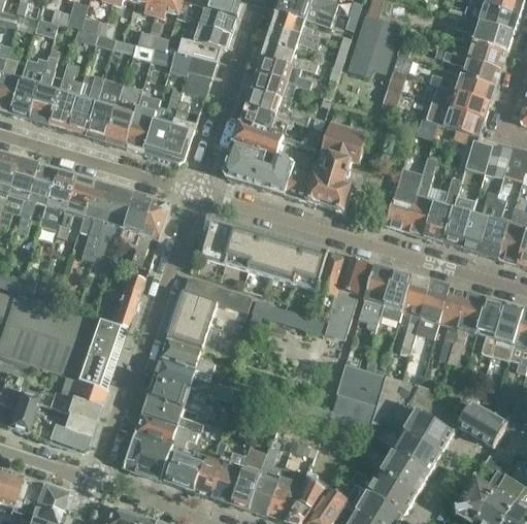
[(24,13),(27,2),(21,0),(18,0),(14,11),(19,12),(24,14),(24,13)]
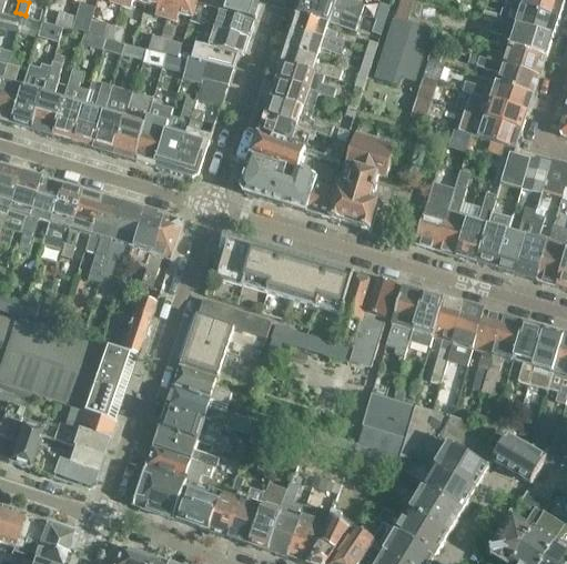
[(144,0),(144,1),(158,4),(154,13),(165,17),(170,0),(144,0)]
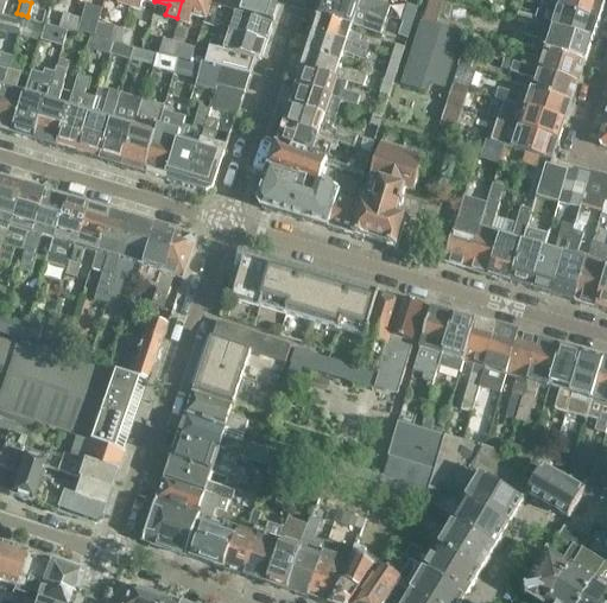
[(182,0),(177,18),(188,20),(191,12),(204,17),(210,0),(182,0)]
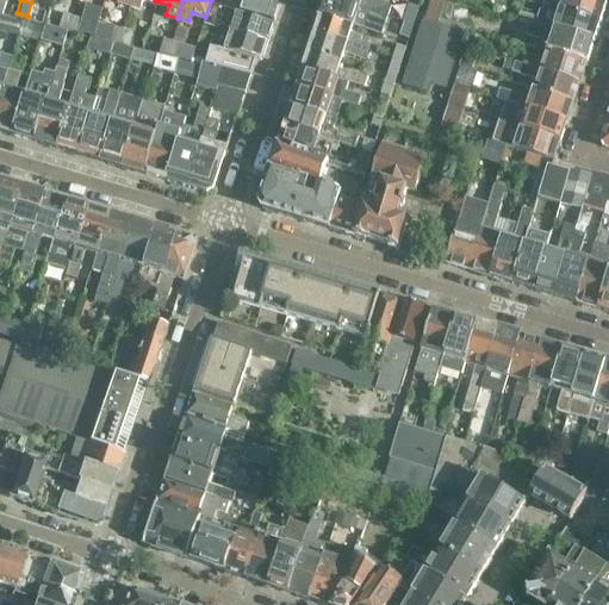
[(237,0),(235,10),(273,19),(278,2),(269,0),(237,0)]
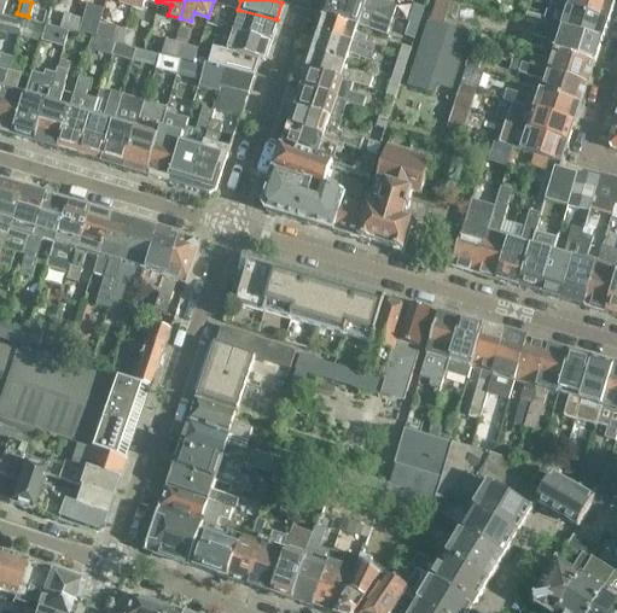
[(324,0),(320,12),(358,22),(358,21),(385,30),(391,13),(364,4),(349,0),(324,0)]
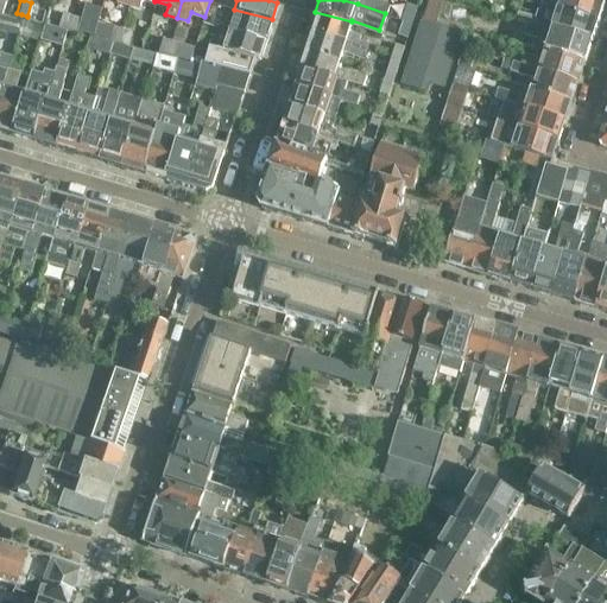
[(343,0),(358,4),(385,13),(389,2),(381,0),(343,0)]
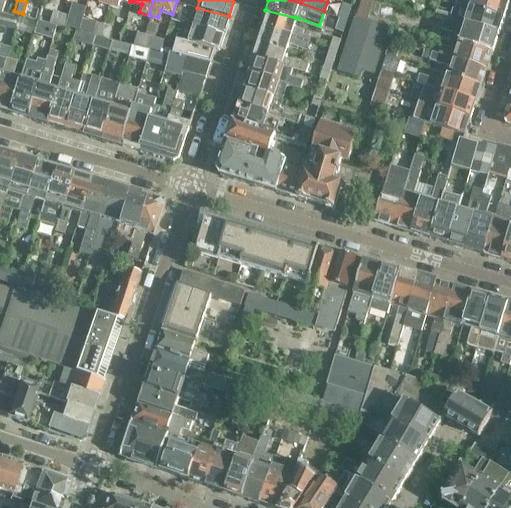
[(346,15),(351,3),(343,0),(339,13),(346,15)]
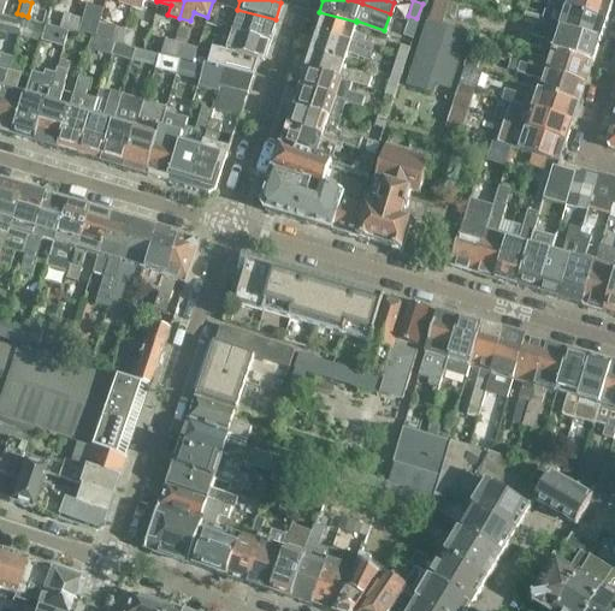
[(432,0),(427,18),(441,21),(444,9),(454,12),(457,0),(432,0)]
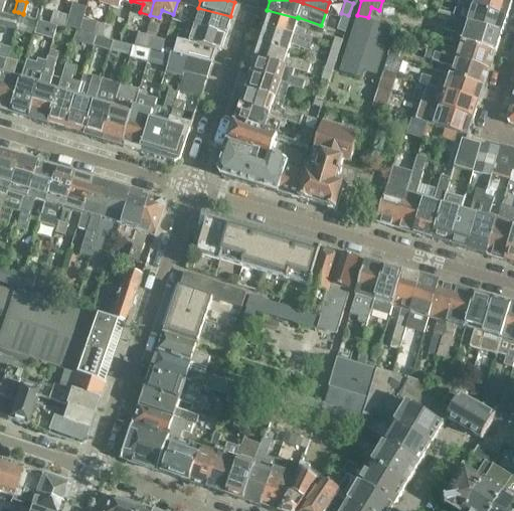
[(437,14),(466,21),(501,30),(506,13),(471,4),(459,0),(458,4),(455,6),(453,11),(438,7),(437,14)]
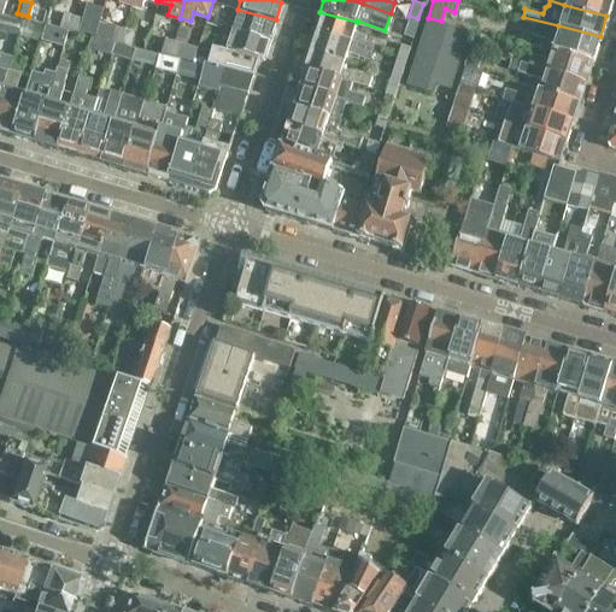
[(550,0),(564,5),(606,16),(611,0),(547,0),(550,0)]
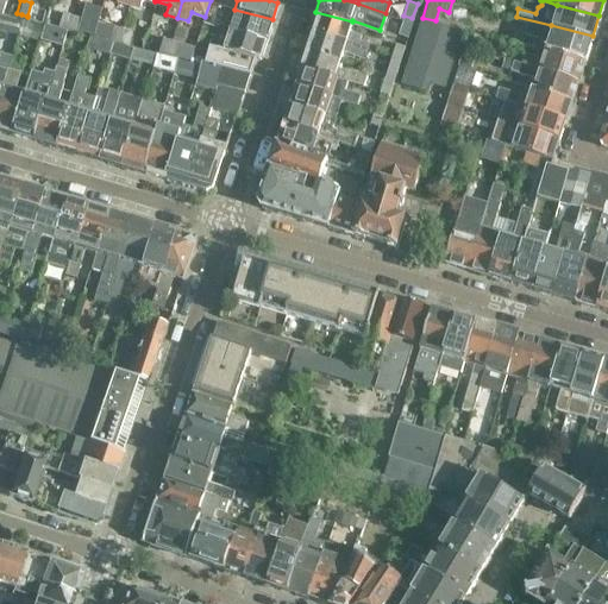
[(204,20),(229,27),(265,38),(273,19),(234,10),(210,2),(204,20)]
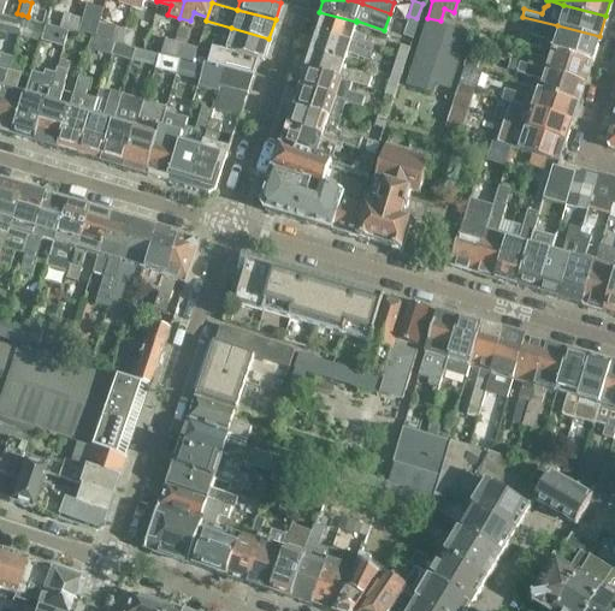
[(0,25),(17,31),(22,15),(17,13),(1,9),(1,10),(0,10),(0,25)]
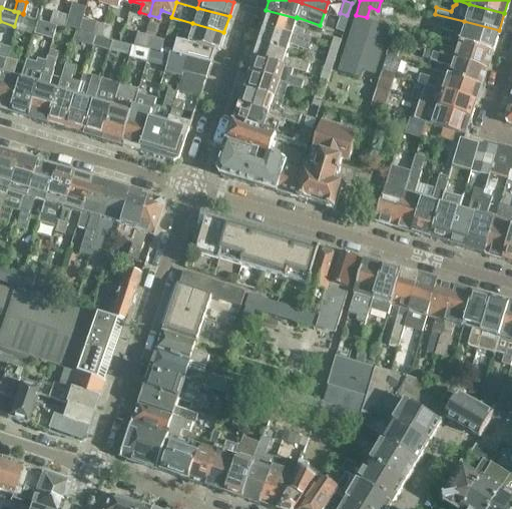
[(47,19),(55,21),(58,9),(50,7),(47,19)]
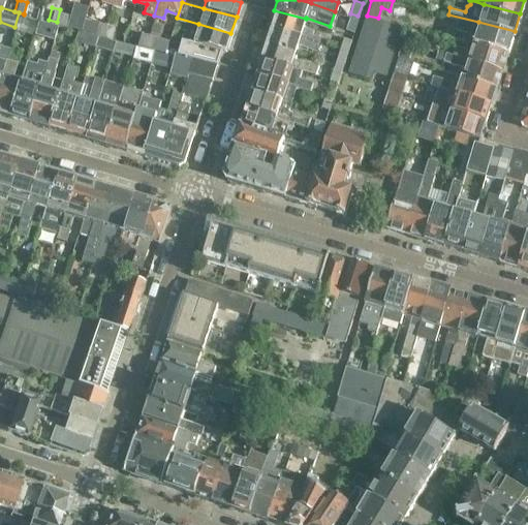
[(57,22),(65,25),(68,11),(61,9),(57,22)]
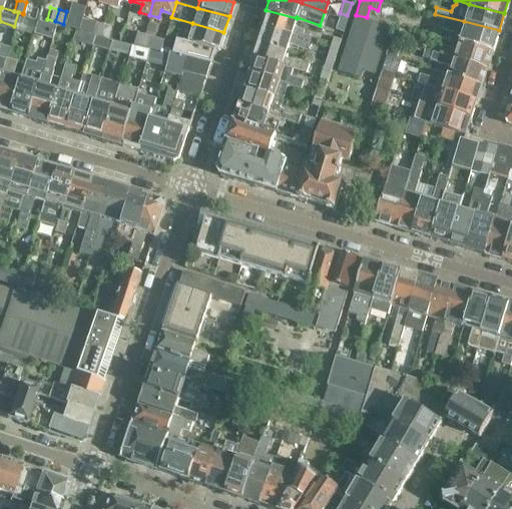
[(266,10),(260,25),(292,34),(310,39),(312,35),(302,31),(304,27),(295,24),(297,18),(266,10)]
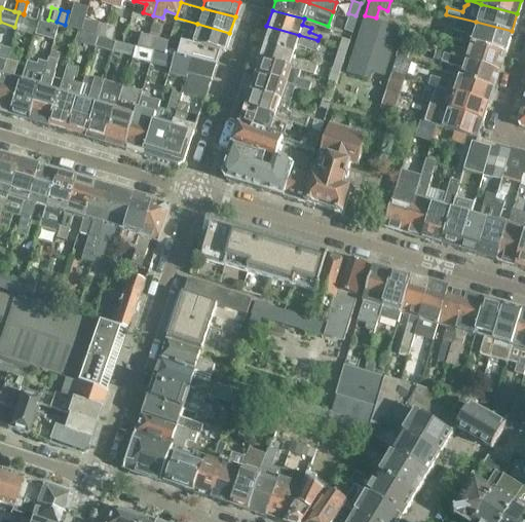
[(34,31),(38,17),(24,13),(24,14),(19,12),(14,27),(33,32),(34,31)]
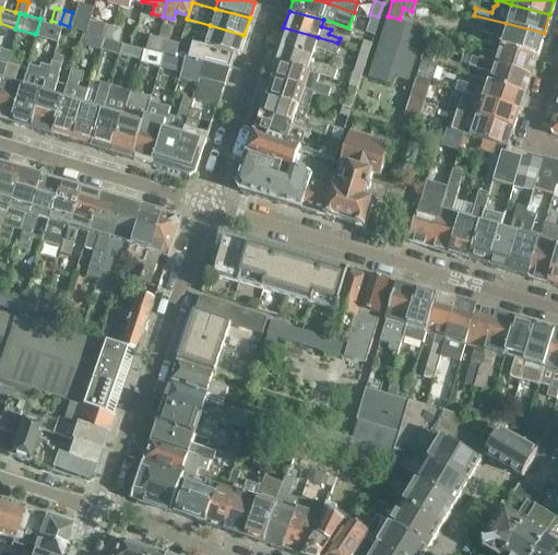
[(374,32),(379,18),(370,14),(365,28),(374,32)]
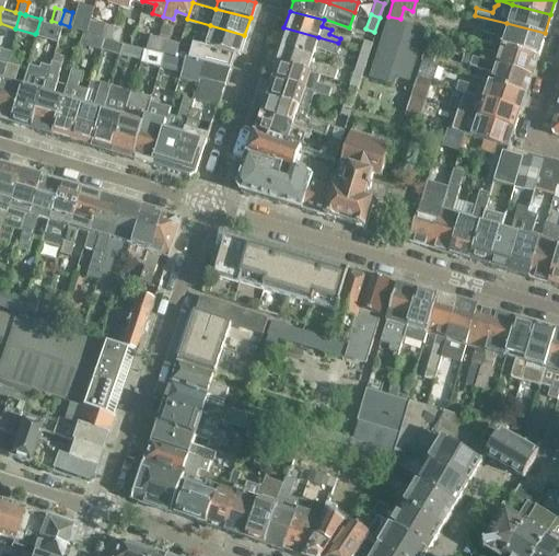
[(386,15),(368,74),(393,82),(395,74),(408,79),(426,25),(400,19),(388,16),(386,15)]
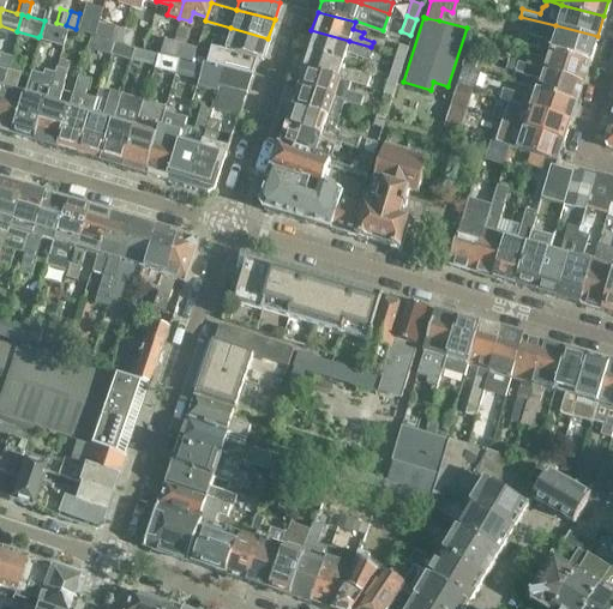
[(67,26),(44,20),(40,36),(62,43),(67,26)]
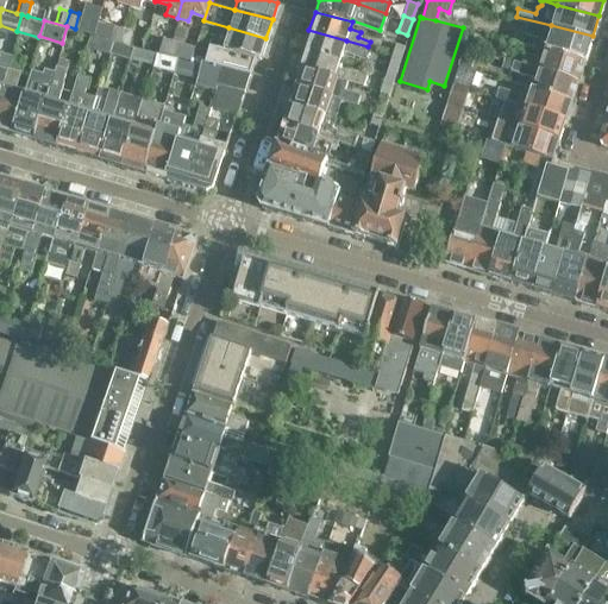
[(547,37),(544,48),(585,57),(593,36),(551,25),(526,20),(524,31),(547,37)]
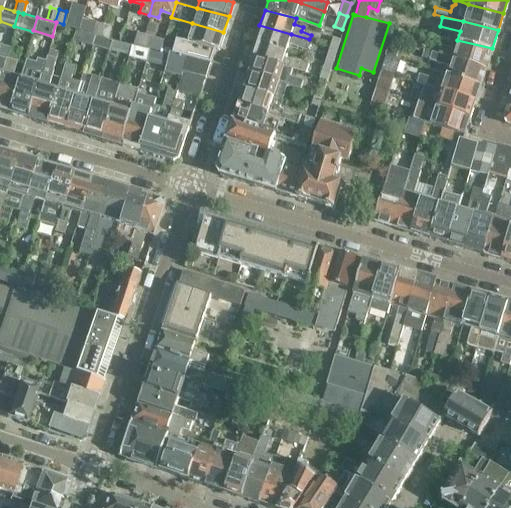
[(90,31),(98,33),(102,20),(94,18),(90,31)]
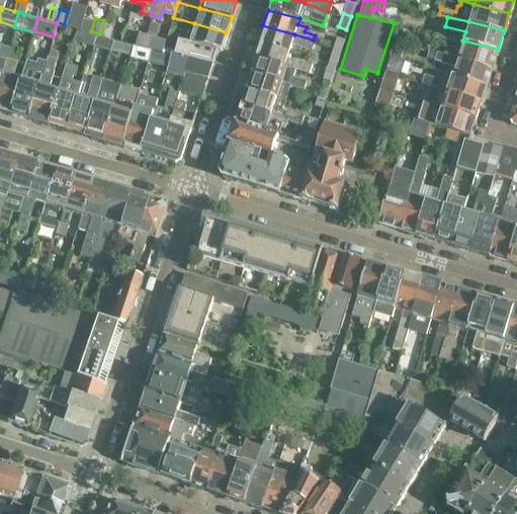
[(99,33),(107,35),(111,23),(103,20),(99,33)]
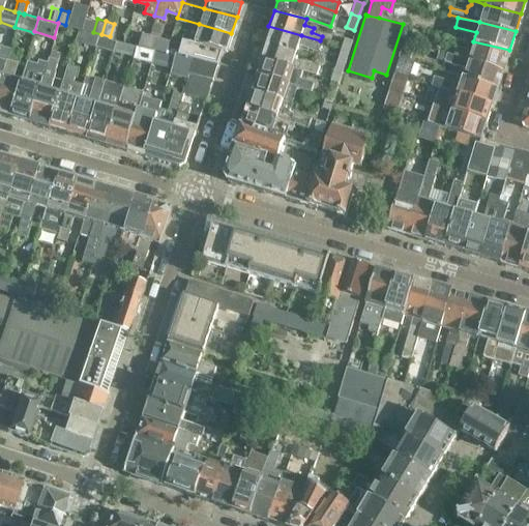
[(153,22),(150,30),(158,32),(160,24),(153,22)]
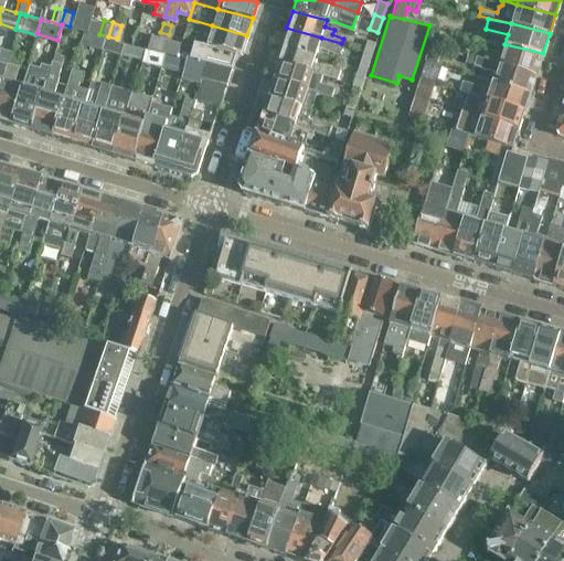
[(195,40),(206,43),(236,51),(241,52),(246,35),(212,25),(201,23),(195,40)]
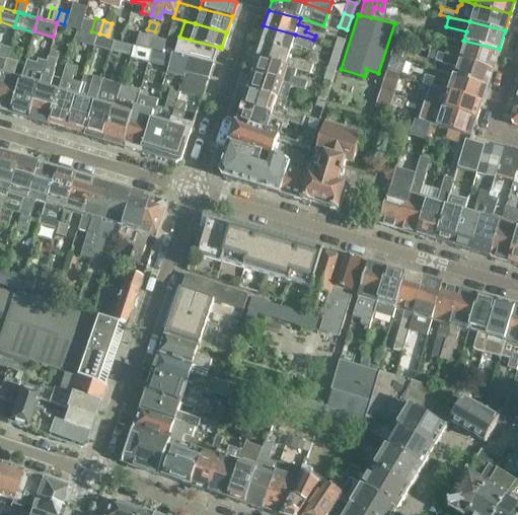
[(263,25),(259,40),(290,49),(292,42),(310,48),(313,40),(295,34),(263,25)]
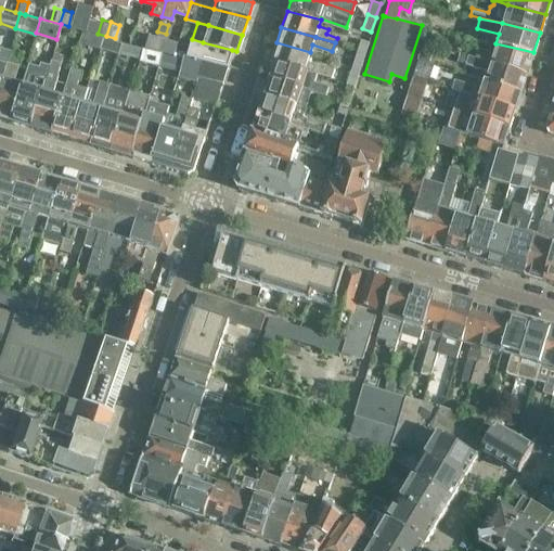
[(78,40),(97,46),(100,35),(81,29),(78,40)]
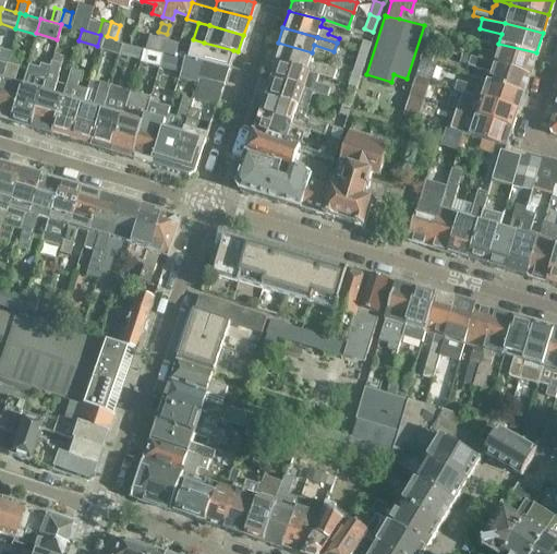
[(146,31),(142,45),(150,47),(155,33),(146,31)]
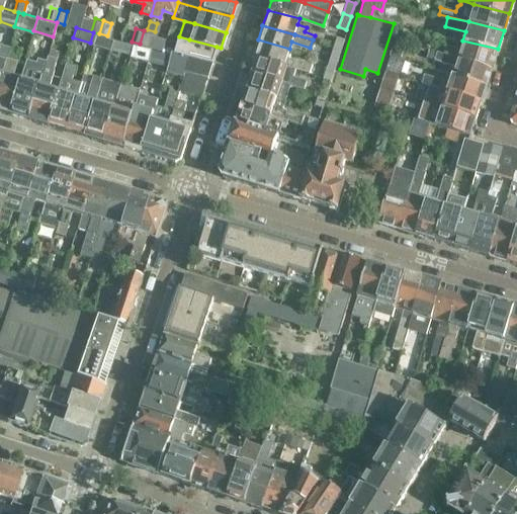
[(92,43),(109,48),(112,37),(95,32),(92,43)]
